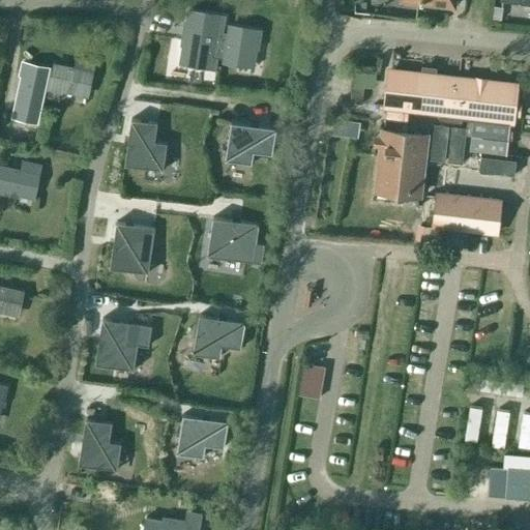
[(183,40),(179,62),(216,68),(217,57),(221,34),(222,34),(224,18),(217,17),(217,16),(187,10),(185,27),(184,27),(182,40),(183,40)]
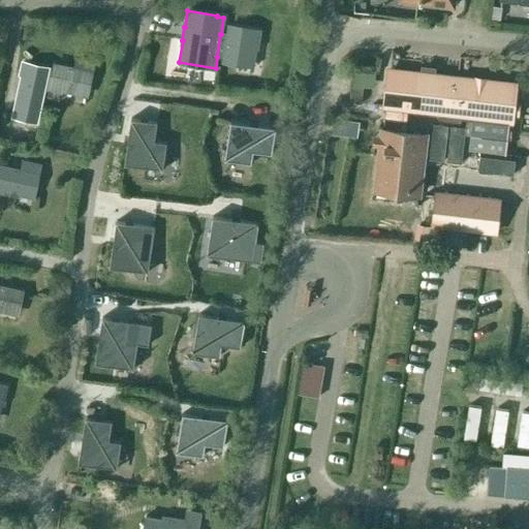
[(221,34),(220,34),(217,57),(223,58),(223,63),(249,67),(253,45),(257,45),(259,32),(228,27),(227,35),(221,34)]
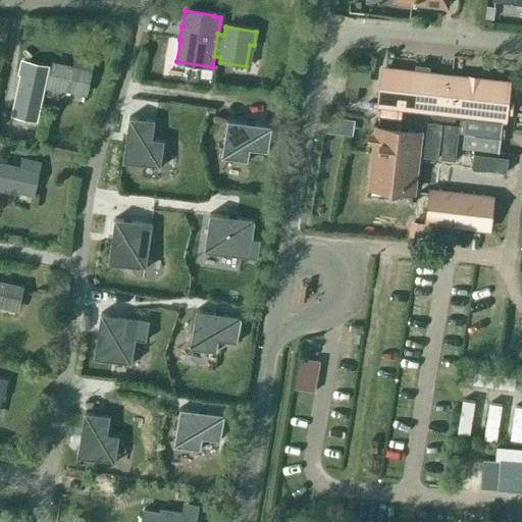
[(75,59),(73,68),(90,71),(92,63),(75,59)]
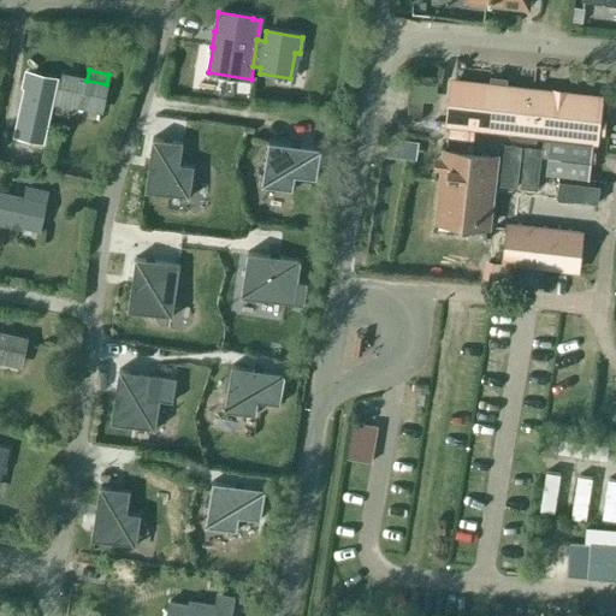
[(22,116),(18,135),(42,141),(46,123),(52,96),(53,89),(60,90),(61,83),(54,81),(55,80),(27,73),(24,87),(29,88),(22,116)]
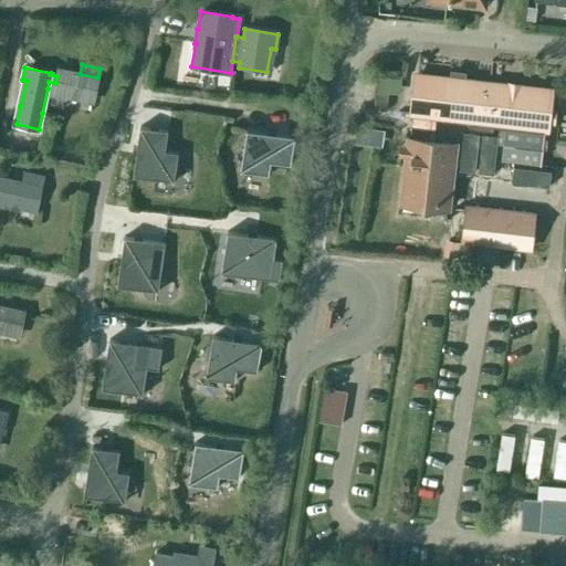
[(58,69),(56,76),(55,83),(49,82),(48,88),(53,90),(52,95),(64,98),(65,94),(93,100),(97,77),(58,69)]
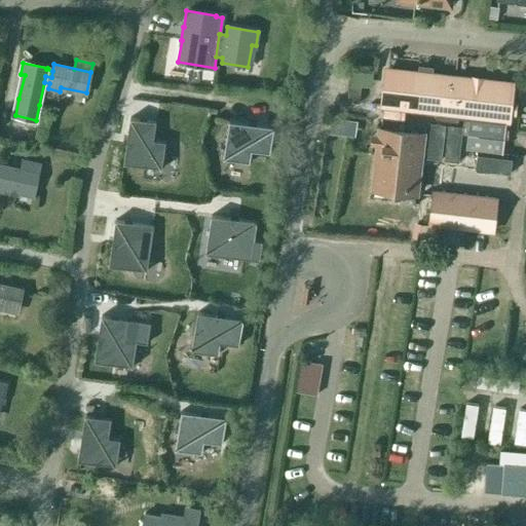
[(387,72),(383,104),(405,107),(436,110),(435,120),(457,122),(458,113),(470,114),(505,118),(510,85),(431,77),(417,75),(387,72)]
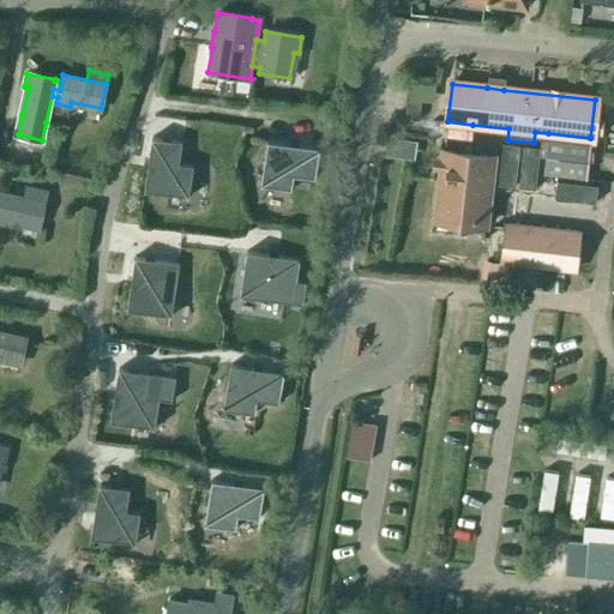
[(546,156),(543,174),(585,179),(590,138),(548,133),(547,142),(546,156)]
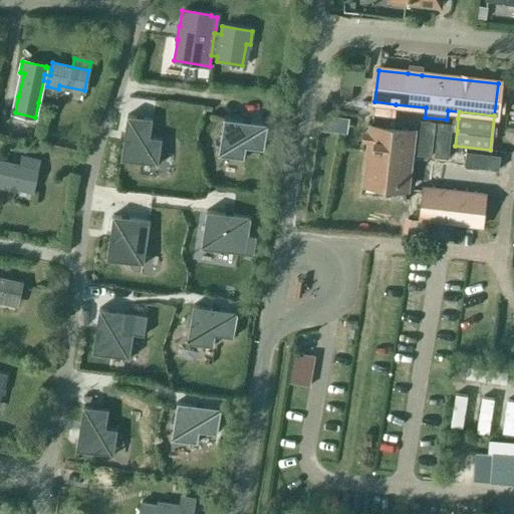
[(328,112),(328,125),(351,126),(351,113),(328,112)]
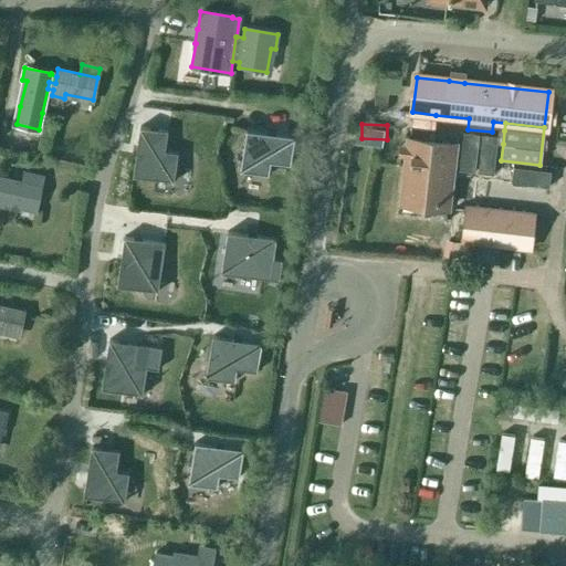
[(139,127),(133,176),(174,181),(178,153),(165,150),(168,130),(139,127)]
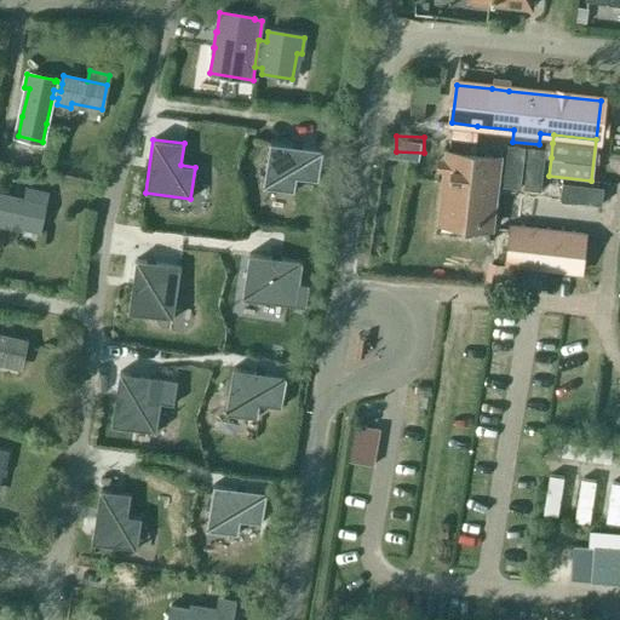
[(269,142),(262,187),(294,191),(296,177),(317,179),(322,149),(269,142)]
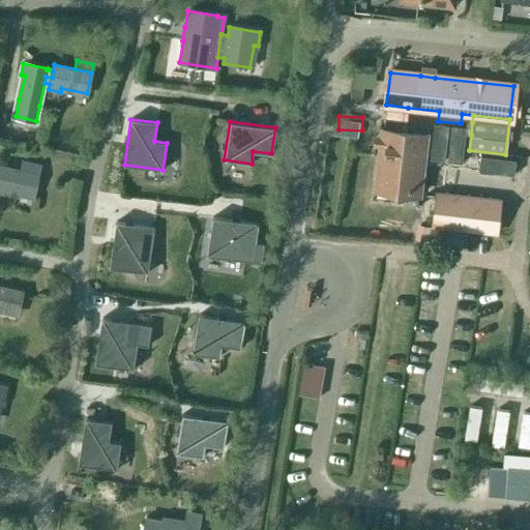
[(434,124),(430,159),(445,162),(449,126),(434,124)]
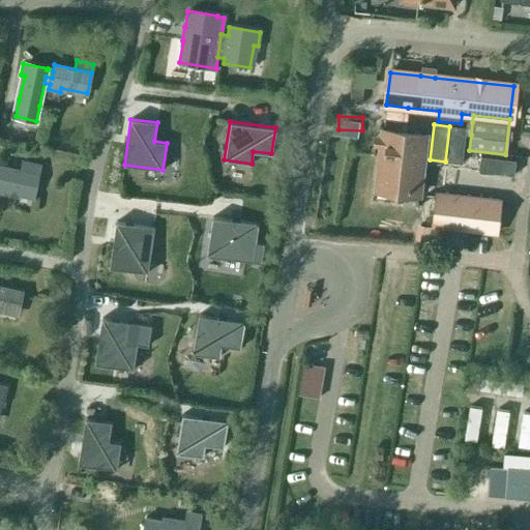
[(450,126),(446,160),(462,163),(466,128),(450,126)]
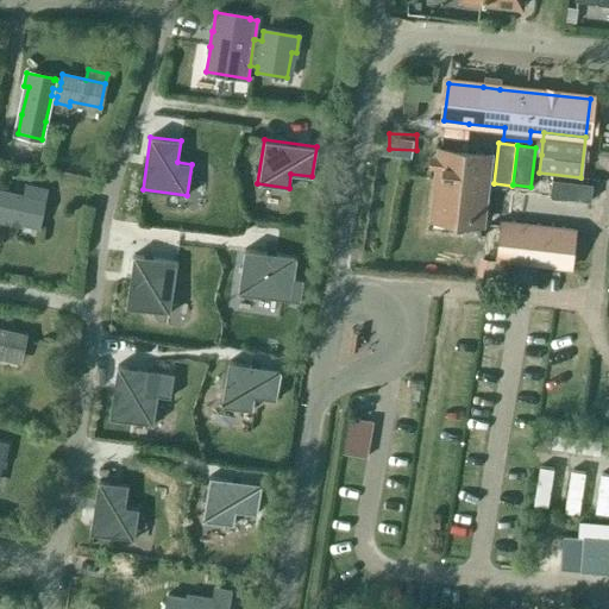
[(482,215),(485,182),(489,155),(456,150),(441,148),(433,211),(456,213),(482,215)]
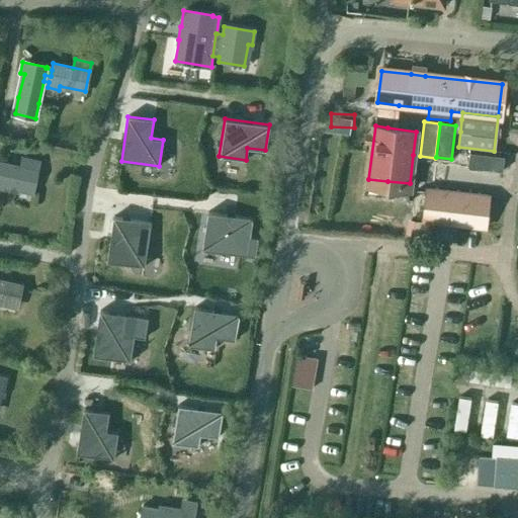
[(469,153),(467,167),(503,171),(504,157),(469,153)]
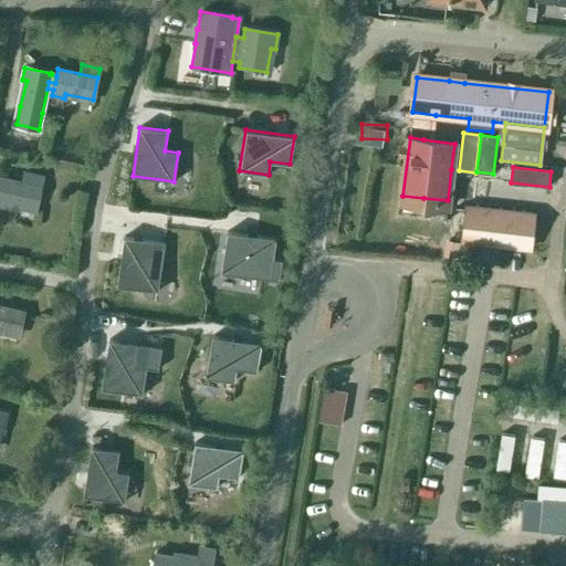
[(0,205),(7,207),(8,202),(34,208),(40,187),(42,177),(24,174),(22,182),(0,178),(0,179),(0,205)]
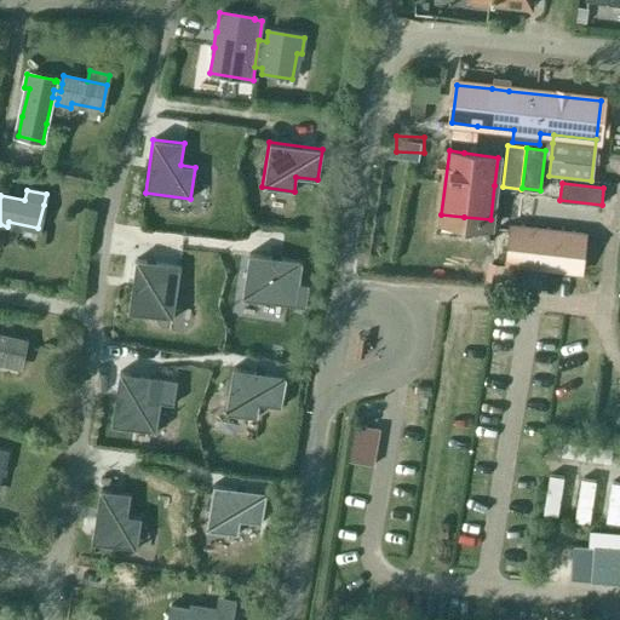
[(523,218),(524,195),(507,194),(506,217),(523,218)]
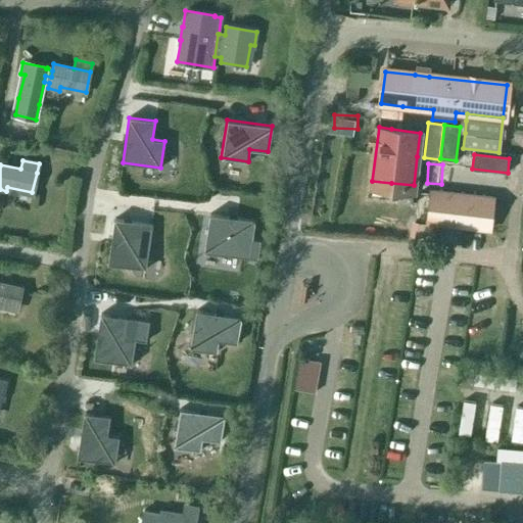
[(491,232),(494,196),(429,189),(425,225),(491,232)]
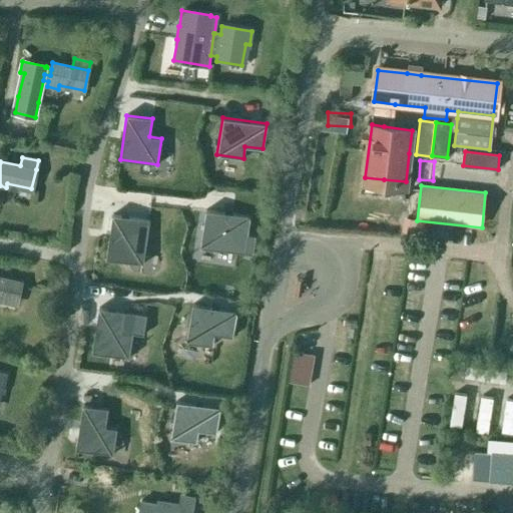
[(205,209),(200,247),(252,254),(255,235),(247,233),(249,216),(205,209)]
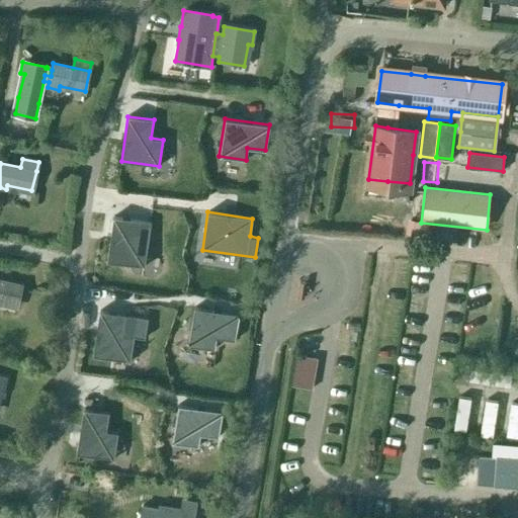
[(113,217),(106,261),(145,267),(151,222),(113,217)]
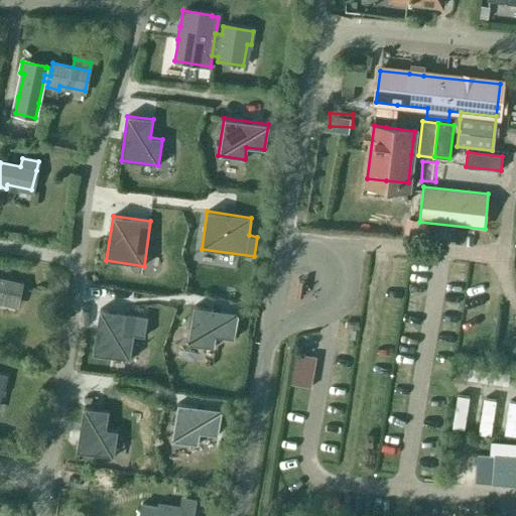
[(0,279),(0,300),(16,304),(21,284),(0,279)]
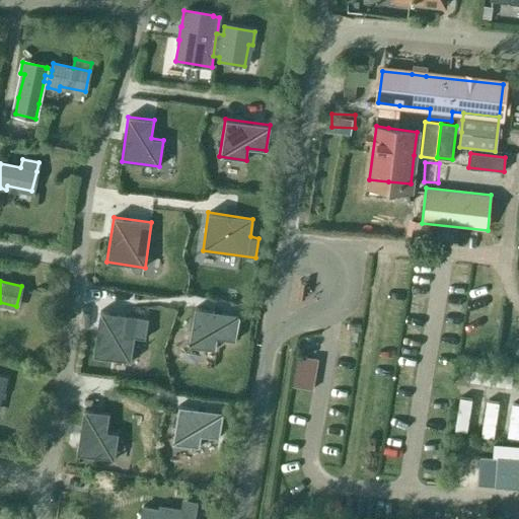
[(195,308),(189,346),(215,350),(217,338),(235,341),(239,315),(195,308)]
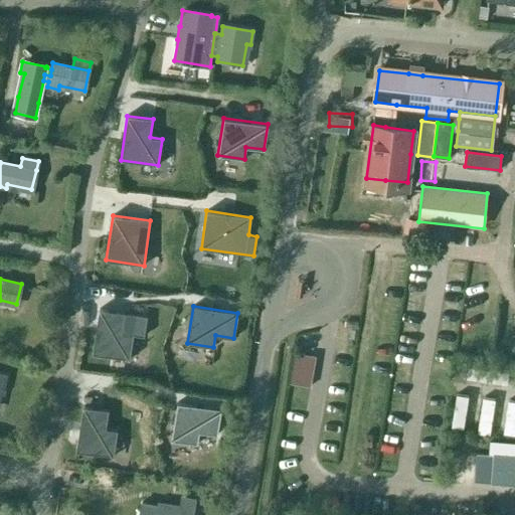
[(99,309),(92,353),(130,359),(134,335),(144,336),(147,317),(99,309)]
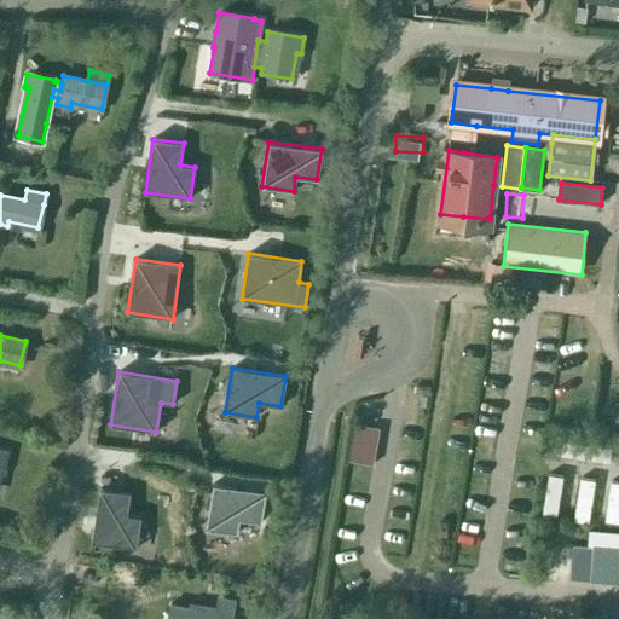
[(380,461),(385,422),(358,420),(354,457),(380,461)]
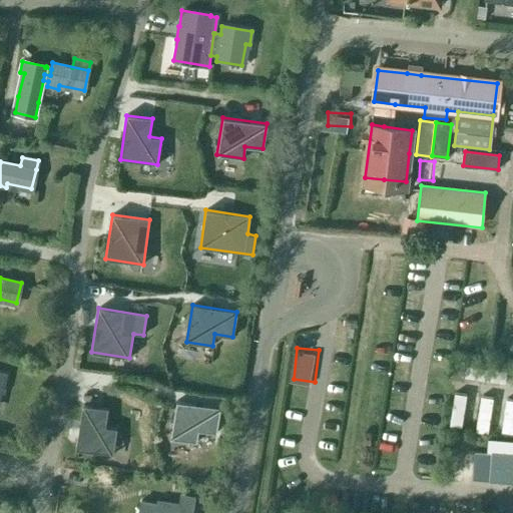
[(467,366),(465,378),(505,385),(507,373),(467,366)]
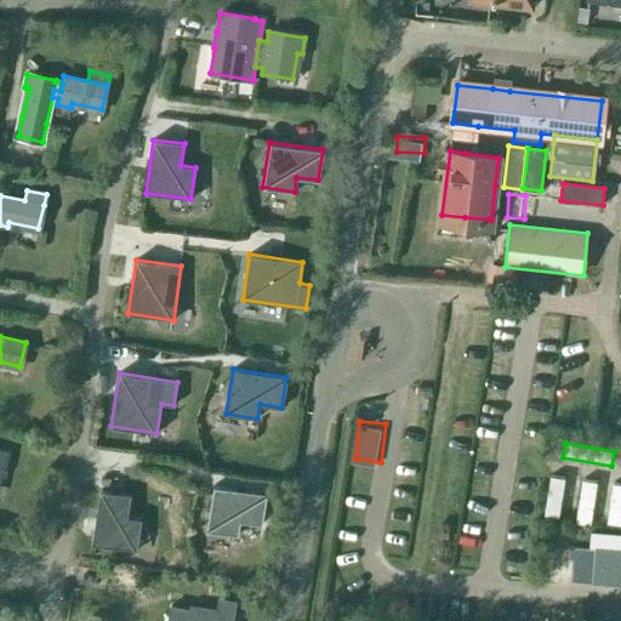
[(565,480),(551,477),(545,517),(558,519),(565,480)]
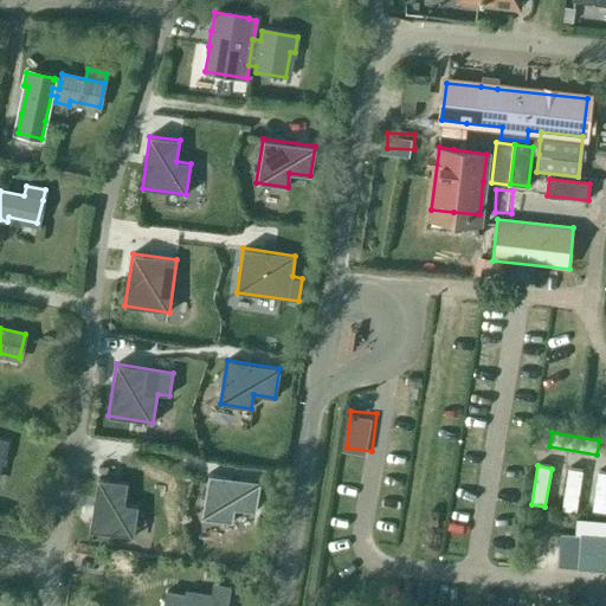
[(582,474),(569,471),(562,509),(577,511),(582,474)]
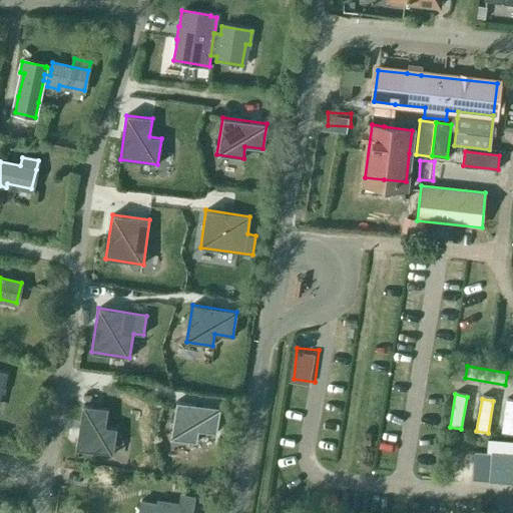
[(176,401),(170,438),(196,443),(198,431),(216,433),(220,408),(176,401)]
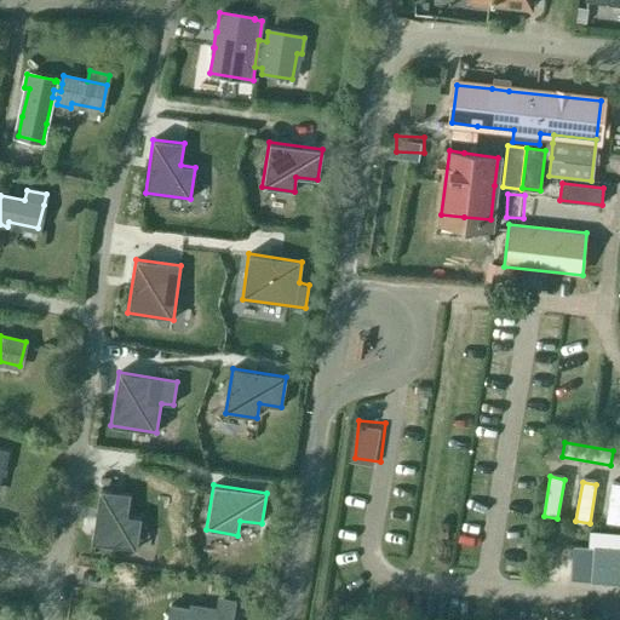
[(619,486),(613,484),(607,523),(619,526),(619,486)]
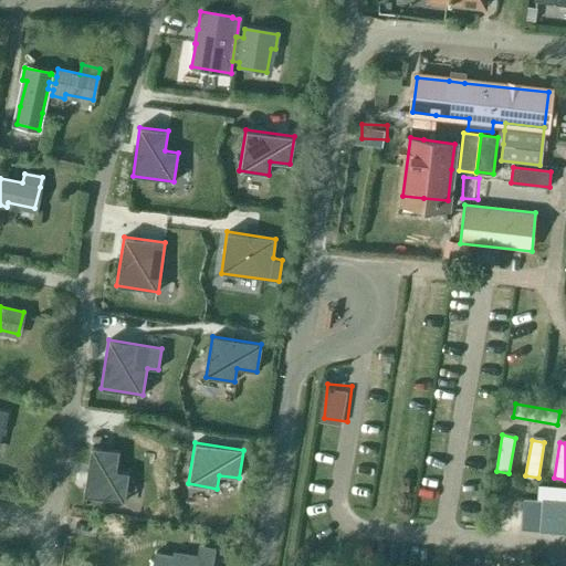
[(91,447),(83,495),(124,502),(128,473),(116,471),(119,451),(91,447)]
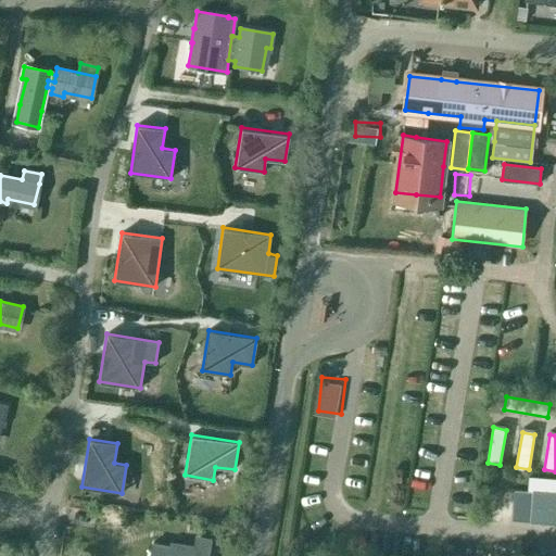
[(555,478),(528,476),(527,490),(531,491),(555,492),(555,478)]
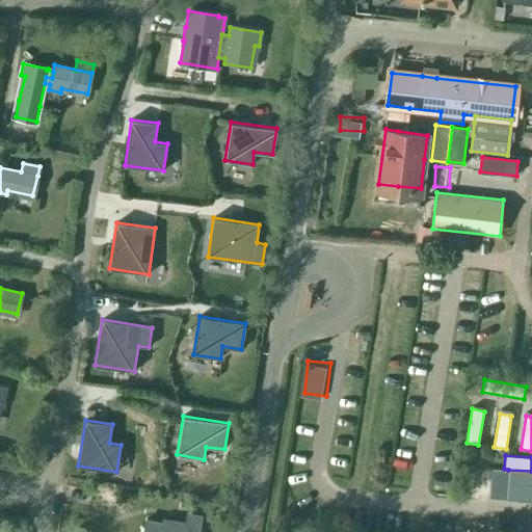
[(491,468),(489,498),(506,499),(508,470),(504,469),(491,468)]
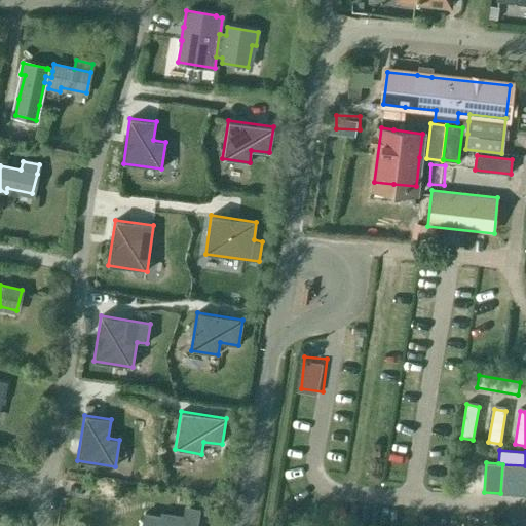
[(525,466),(502,464),(500,493),(525,495),(525,466)]
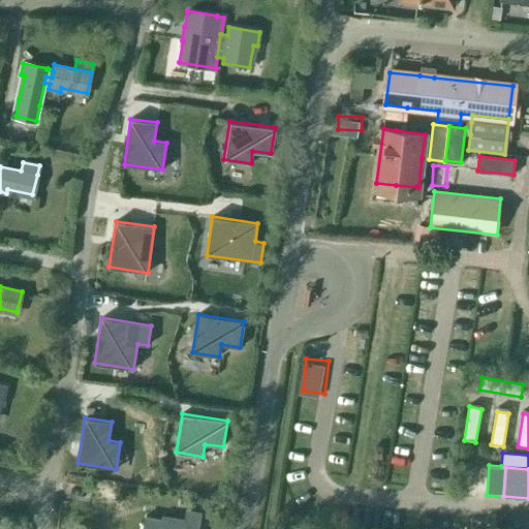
[(145,517),(143,528),(197,528),(200,514),(186,510),(184,520),(162,516),(162,519),(145,517)]
